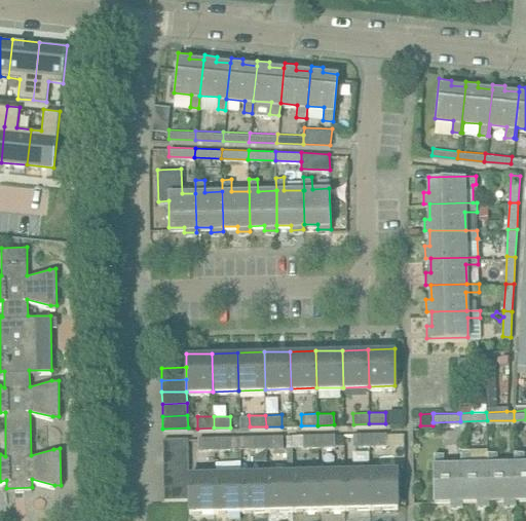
[(370,444),(370,432),(352,433),(353,444),(370,444)]
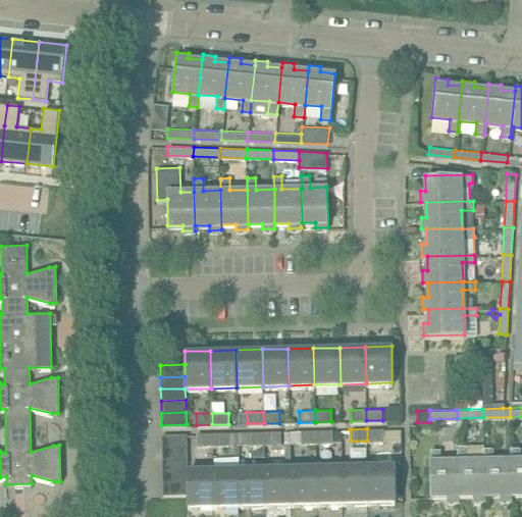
[(367,428),(367,441),(400,440),(400,428),(367,428)]
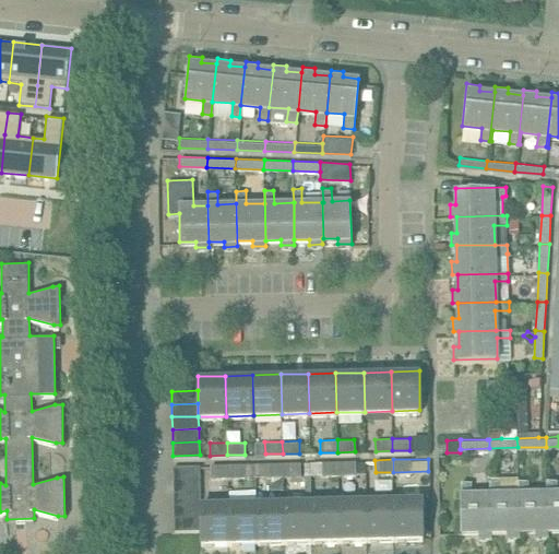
[(337,460),(320,461),(320,474),(337,473),(337,460)]
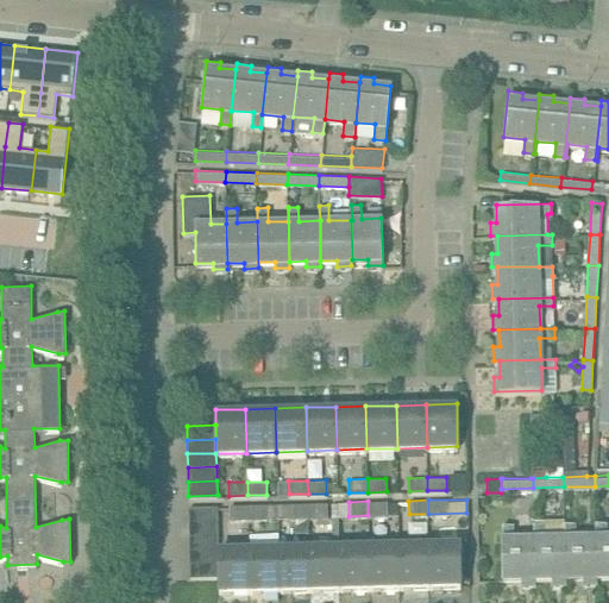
[(387,501),(368,501),(368,515),(388,515),(387,501)]
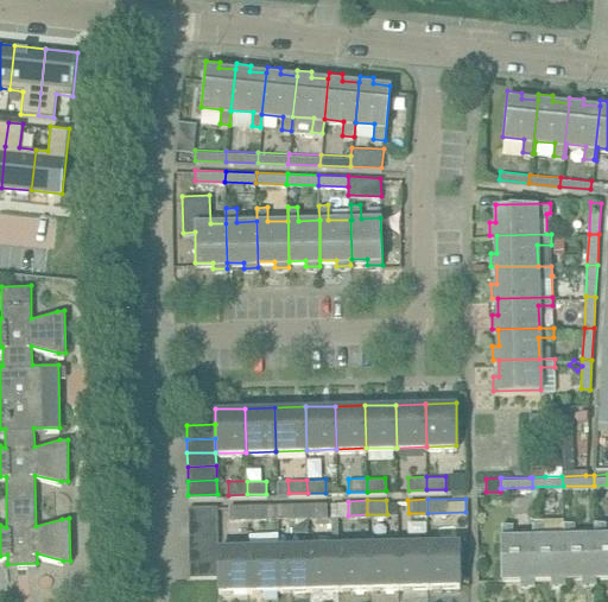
[(327,501),(306,502),(308,515),(327,515),(327,501)]
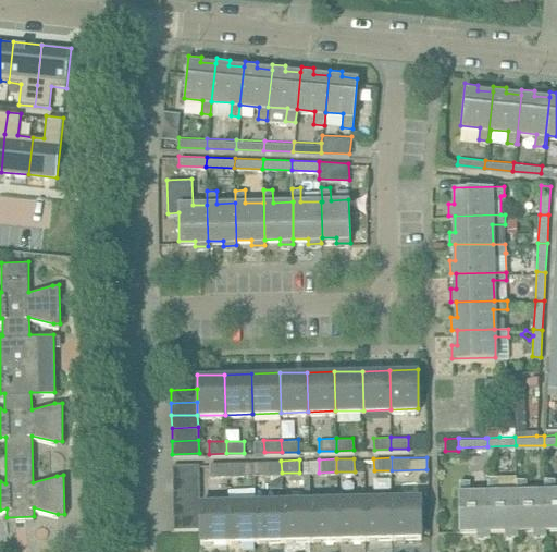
[(254,461),(226,462),(226,474),(254,474),(254,461)]
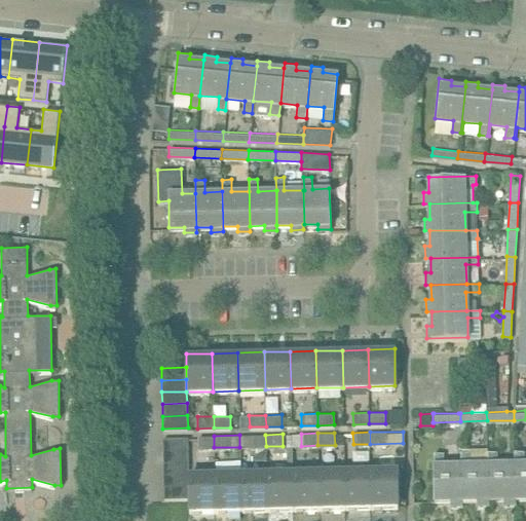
[(265,435),(239,435),(239,447),(266,446),(265,435)]
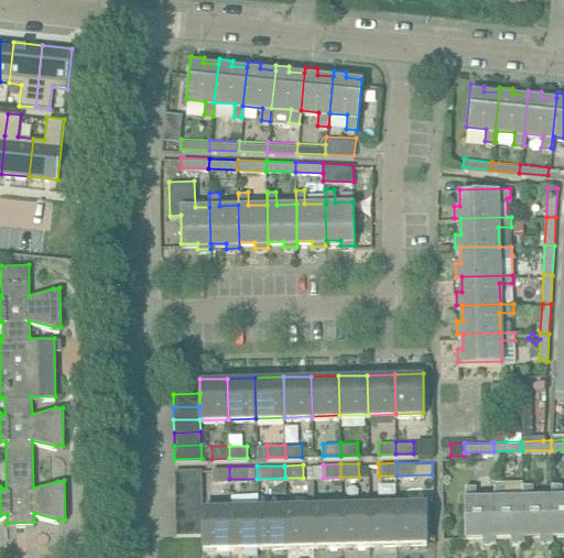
[(174,468),(175,481),(202,480),(201,467),(174,468)]
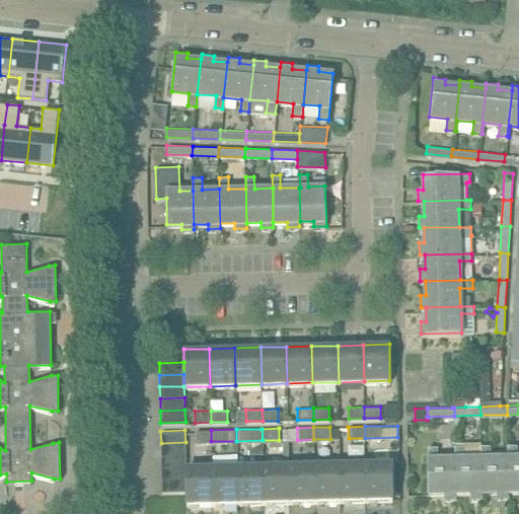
[(211,430),(195,430),(196,442),(211,441),(211,430)]
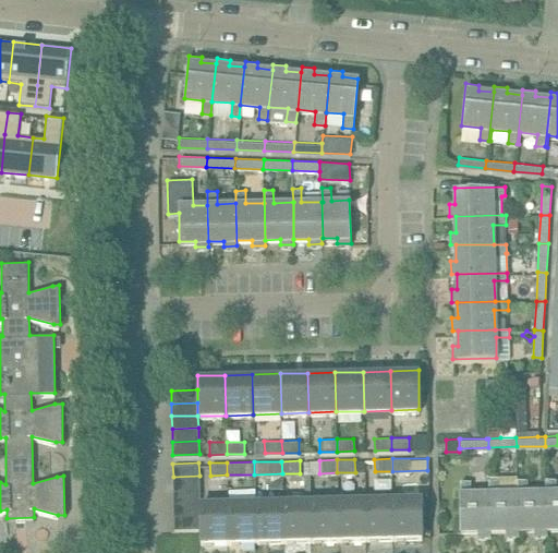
[(173,477),(173,489),(199,489),(199,476),(173,477)]
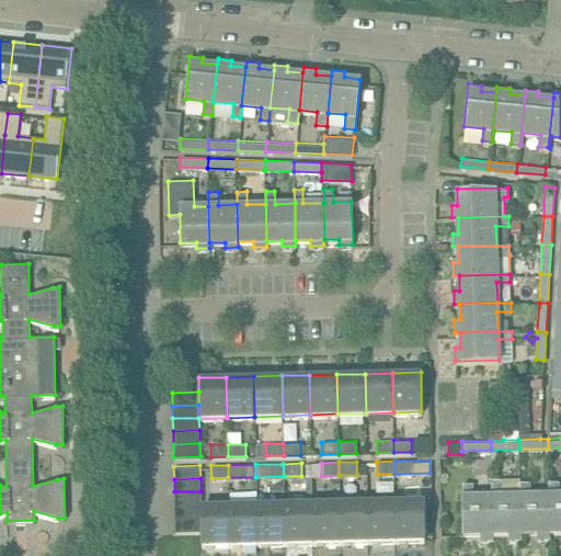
[(519,480),(521,536),(522,536),(522,531),(537,531),(537,536),(550,536),(550,531),(549,479),(548,479),(549,492),(529,492),(529,479),(519,480)]
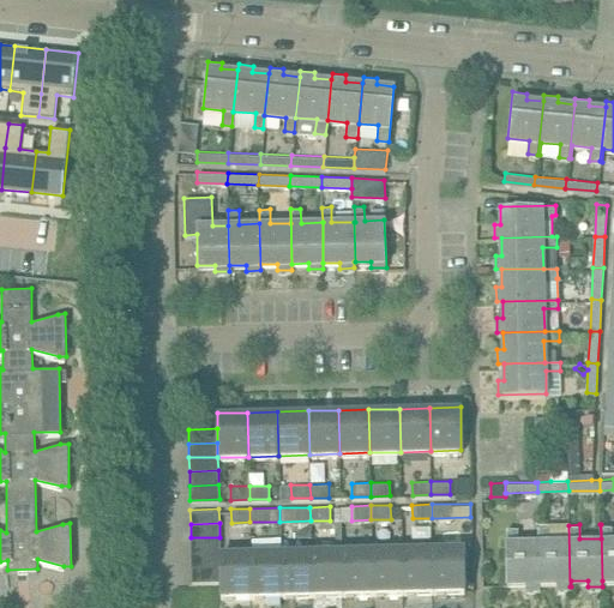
[(601,524),(602,581),(613,579),(613,537),(611,539),(611,524),(601,524)]
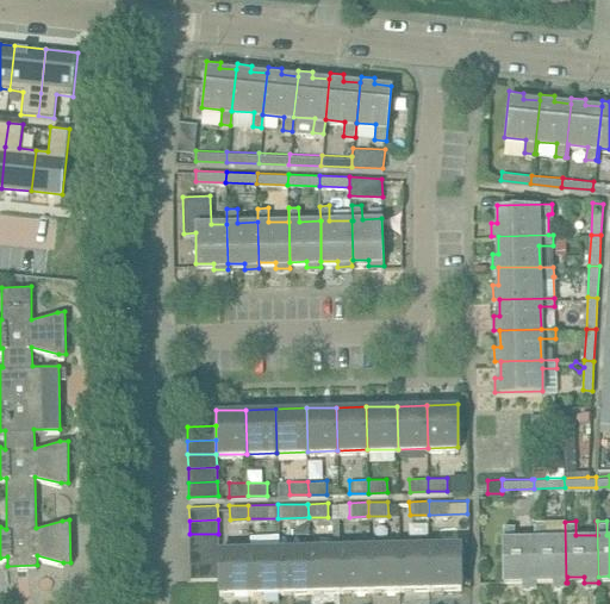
[(535,584),(534,536),(512,536),(512,522),(503,522),(504,579),(522,578),(522,584),(535,584)]
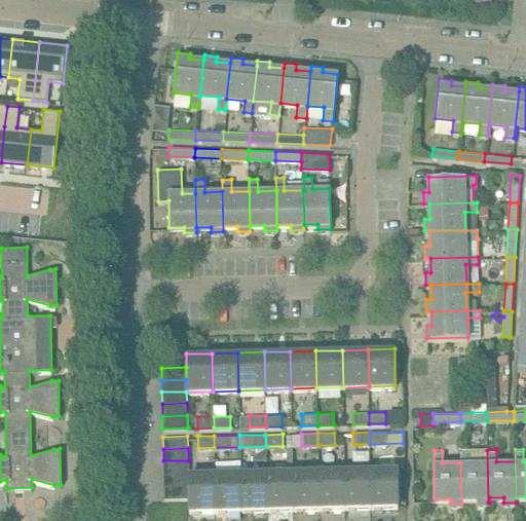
[(460,462),(461,504),(462,504),(462,498),(477,498),(477,504),(488,503),(487,450),(487,461),(470,462),(470,450),(461,450),(461,462),(460,462)]
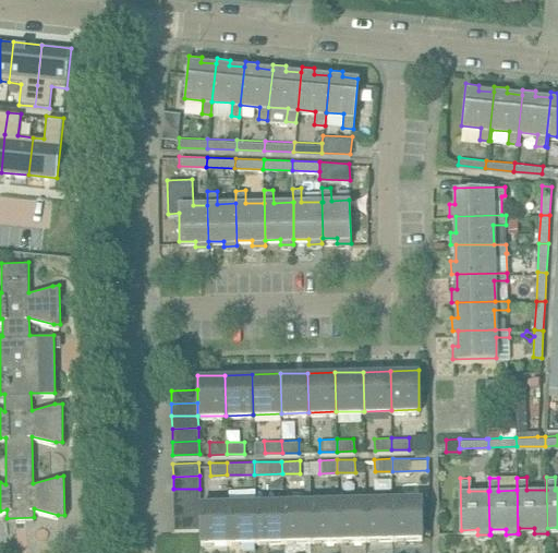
[(199,502),(199,489),(173,489),(173,502),(199,502)]
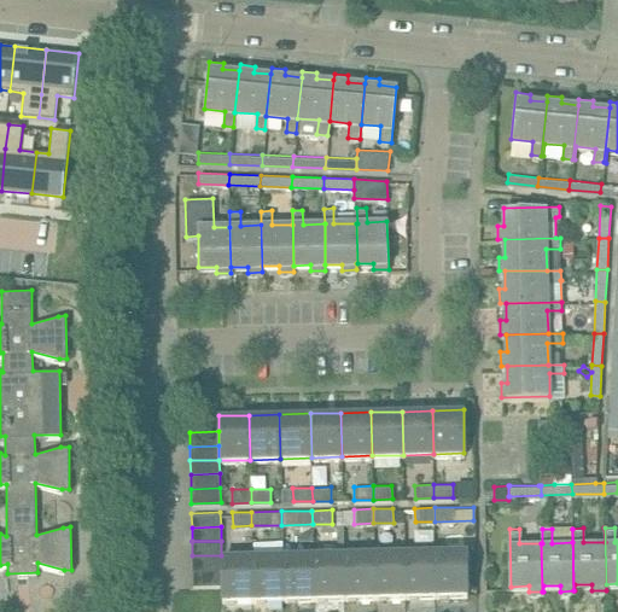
[(466,549),(436,551),(437,594),(467,593),(466,549)]
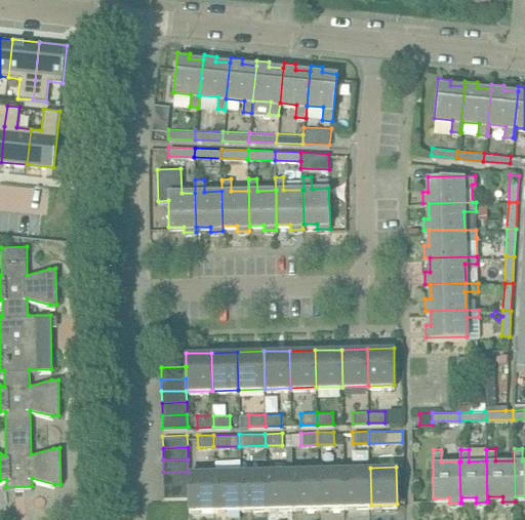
[(319,506),(345,506),(344,468),(318,469),(319,506)]
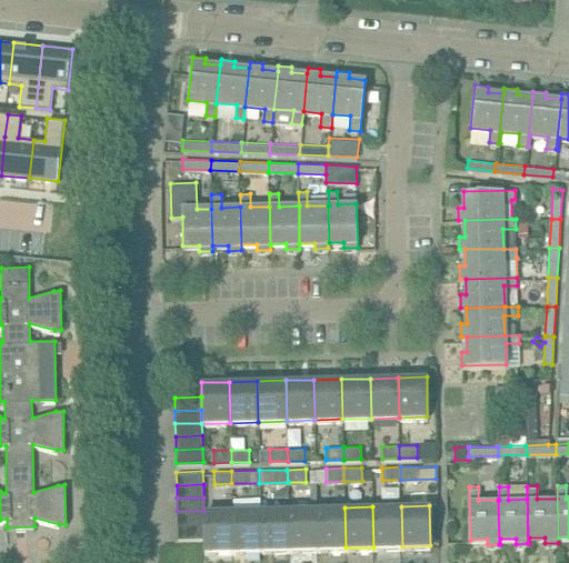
[(401,506),(372,506),(373,548),(402,546),(401,506)]
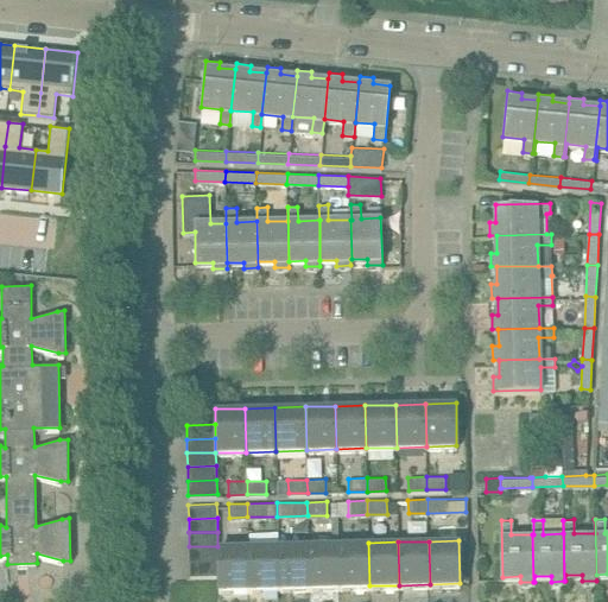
[(309,587),(339,587),(339,543),(308,544),(309,587)]
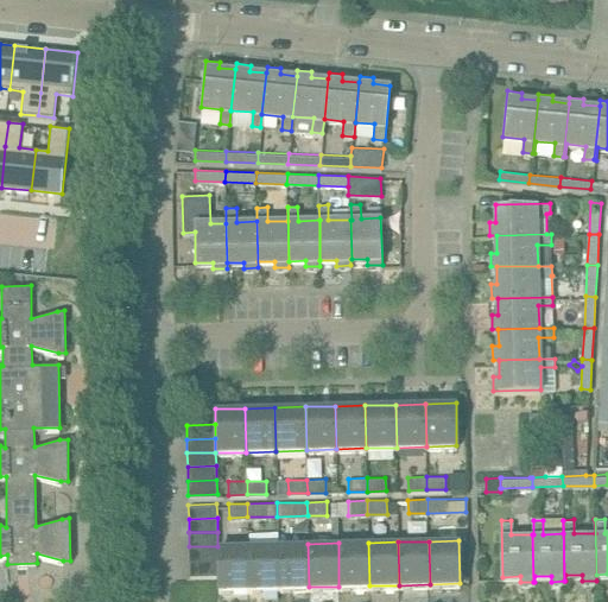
[(368,543),(339,543),(339,587),(369,585),(368,543)]
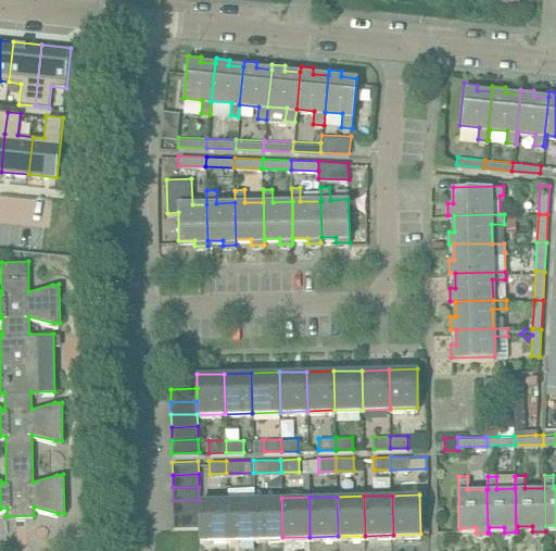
[(281,498),(254,499),(255,538),(282,537),(281,498)]
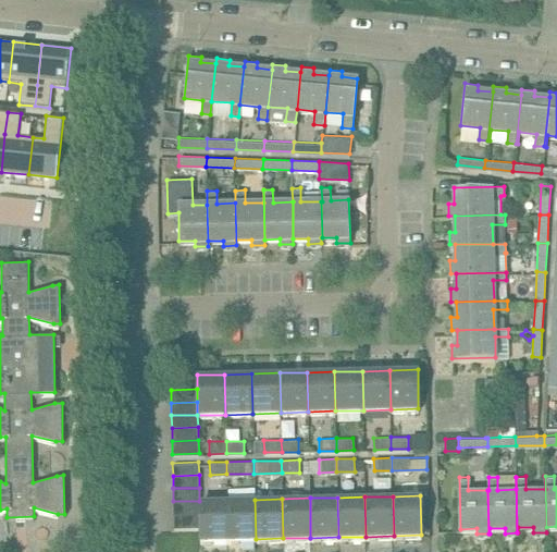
[(199,501),(200,513),(200,526),(200,540),(227,540),(226,500),(199,501)]
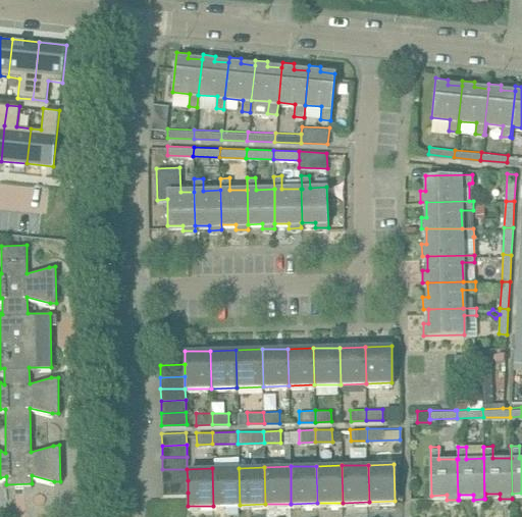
[(213,506),(240,505),(239,468),(212,468),(213,506)]
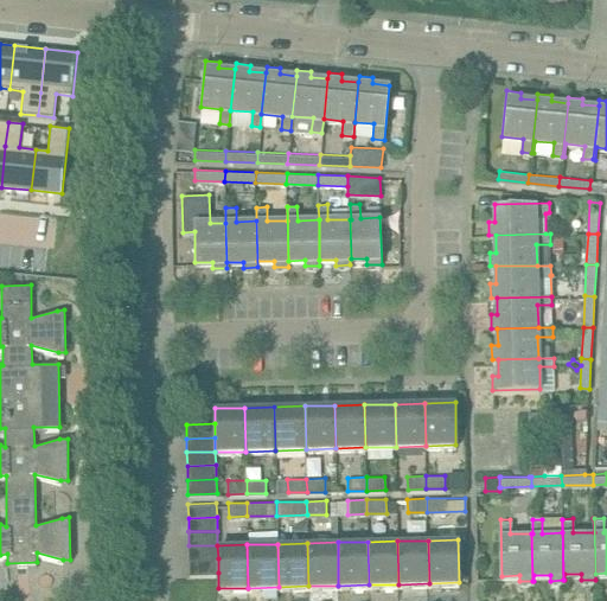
[(217,545),(189,545),(189,560),(218,558),(217,545)]
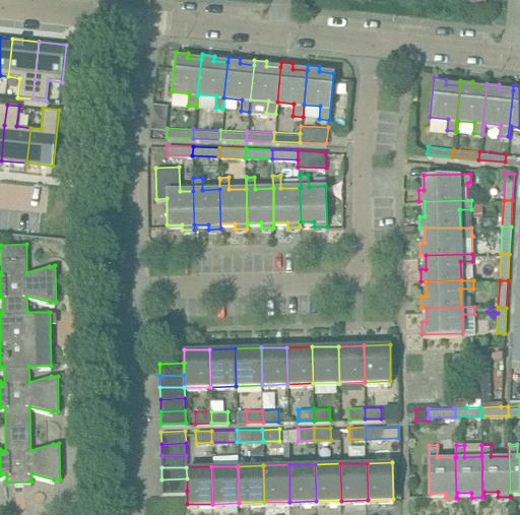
[(163,492),(187,491),(187,478),(161,479),(163,492)]
